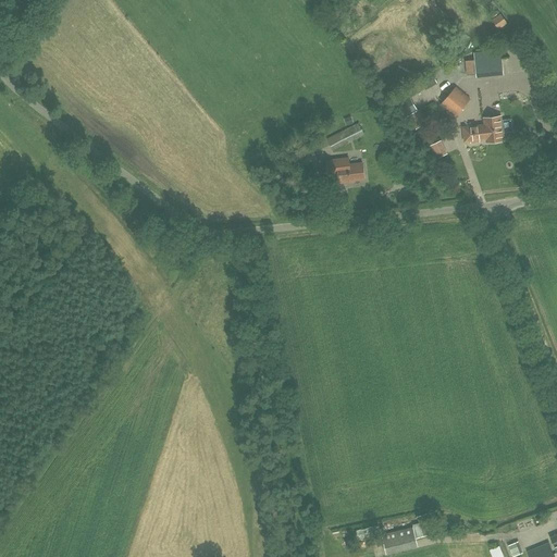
[(504,74),(502,57),(474,60),(477,77),(504,74)]
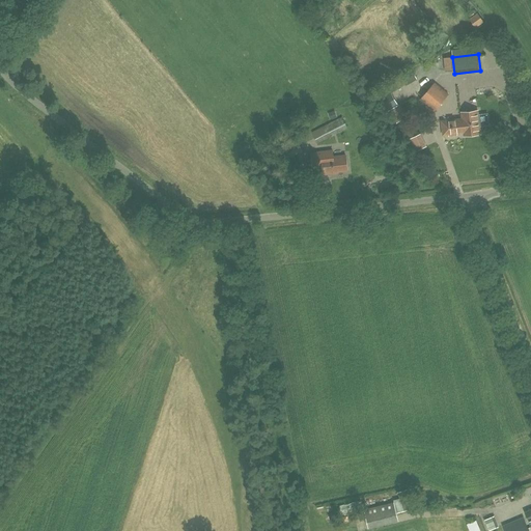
[(448,94),(435,83),(420,100),(434,111),(448,94)]
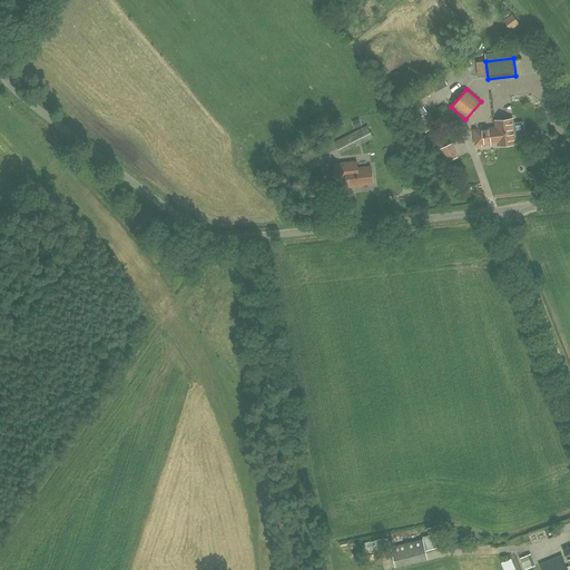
[(420,100),(405,108),(413,120),(428,112),(420,100)]
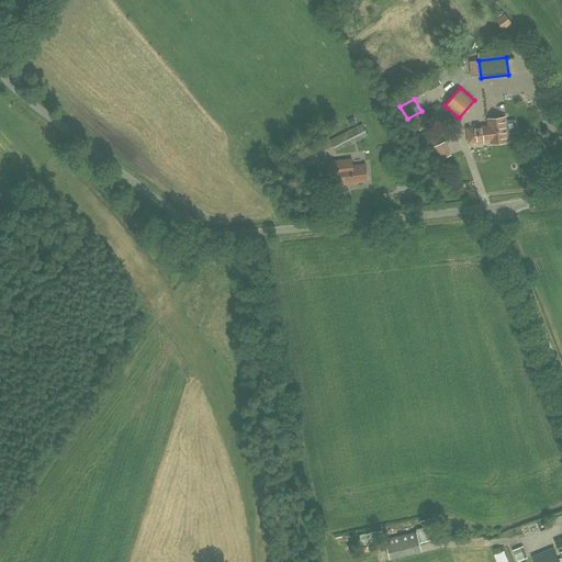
[(423,128),(415,115),(407,120),(415,133),(423,128)]
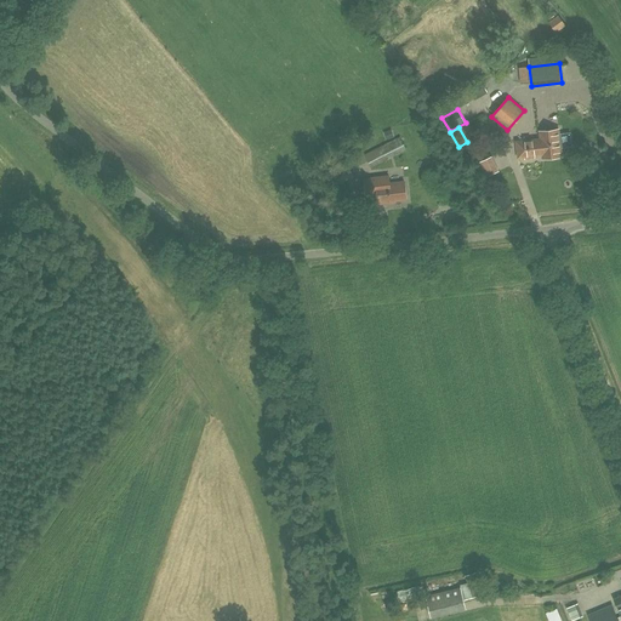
[(558,130),(540,131),(541,140),(517,142),(518,158),(525,157),(525,159),(535,158),(534,155),(536,155),(536,154),(542,153),(543,158),(562,157),(558,130)]
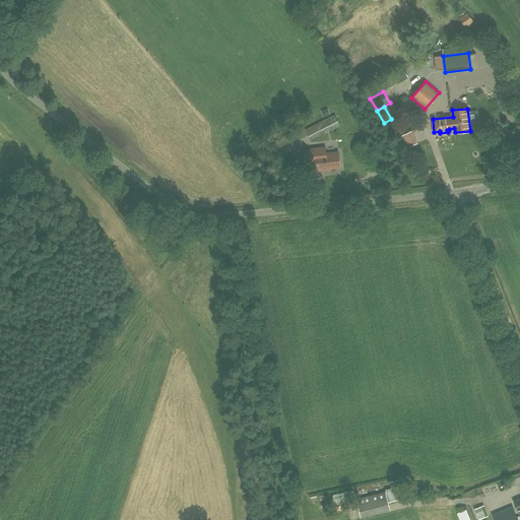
[(335,115),(306,130),(311,139),(339,124),(335,115)]
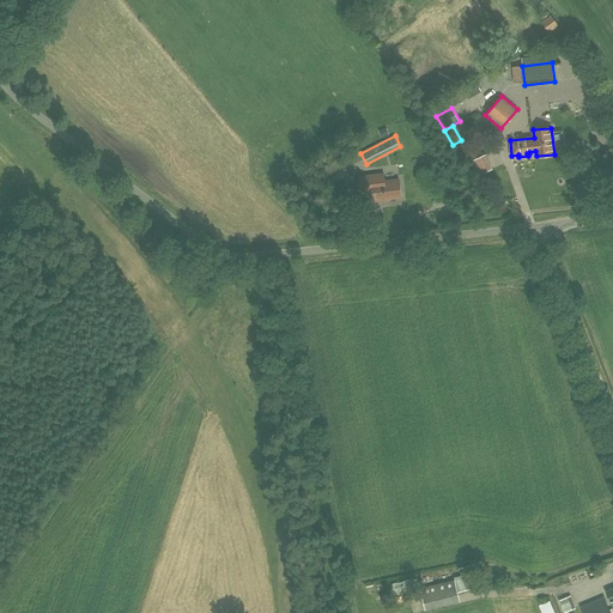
[(472,140),(460,146),(468,161),(479,155),(472,140)]
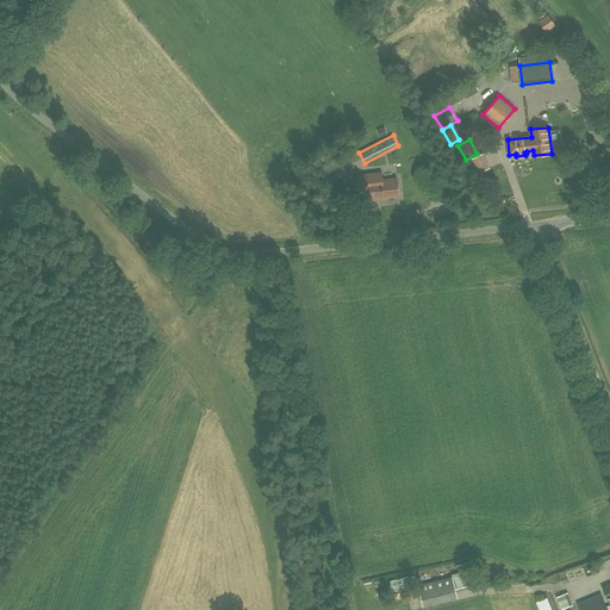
[(383,173),(358,175),(359,192),(367,191),(367,190),(371,190),(372,200),(384,199),(383,197),(399,195),(397,179),(383,180),(383,173)]
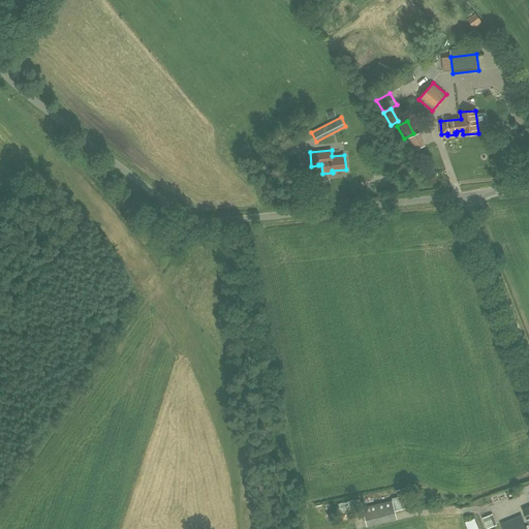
[(407,487),(397,490),(403,509),(413,506),(412,504),(416,503),(417,507),(423,505),(421,496),(417,497),(416,496),(410,498),(407,487)]
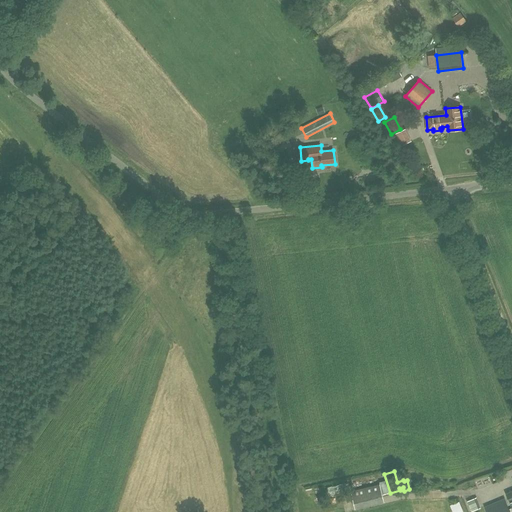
[(382,494),(380,484),(351,491),(353,501),(382,494)]
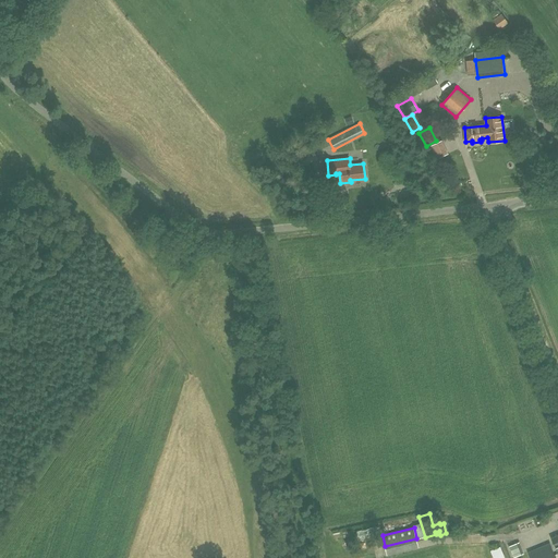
[(517,542),(506,546),(511,557),(522,553),(517,542)]
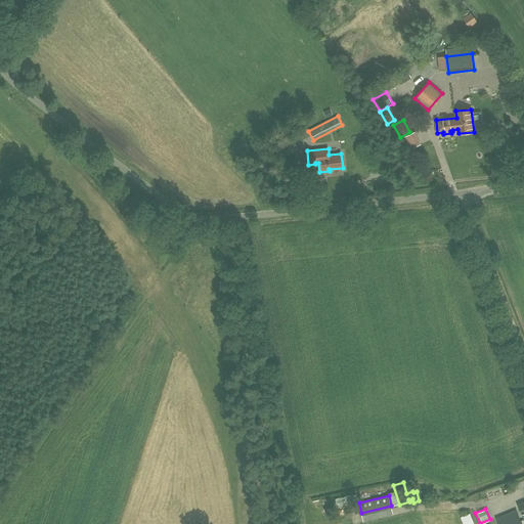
[(497,519),(499,523),(520,523),(515,512),(497,519)]
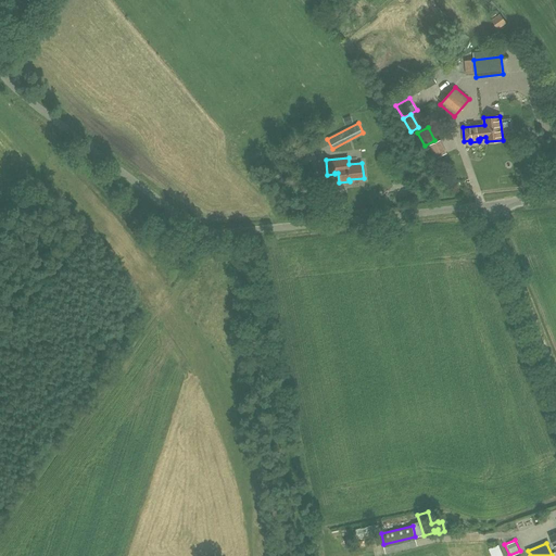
[(487,548),(489,555),(501,555),(496,544),(487,548)]
